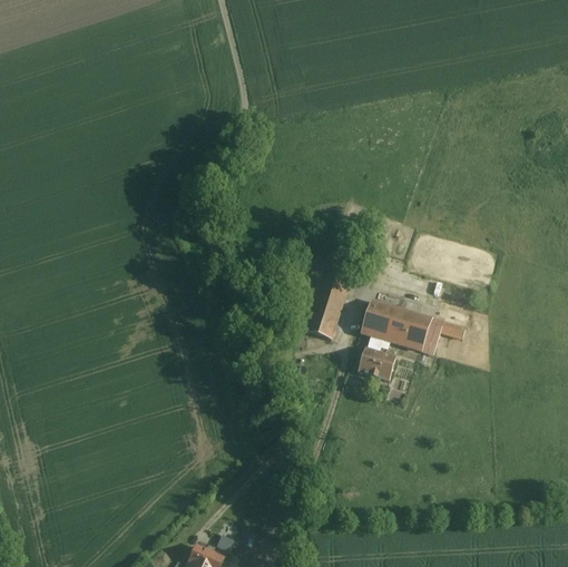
[(354,262),(310,247),(285,325),(330,339),(354,262)]
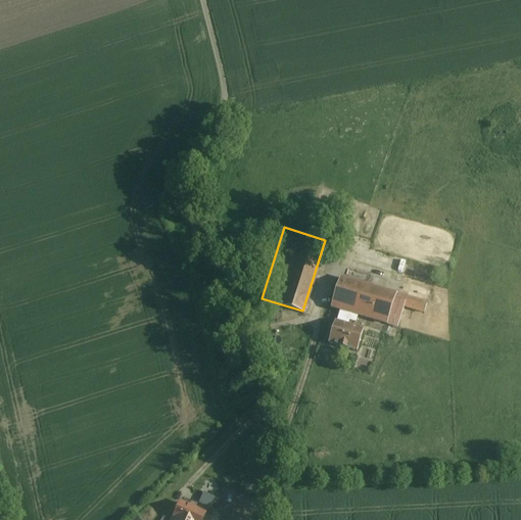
[(425,301),(338,276),(329,305),(339,308),(356,313),(396,325),(403,304),(422,311),(425,301)]
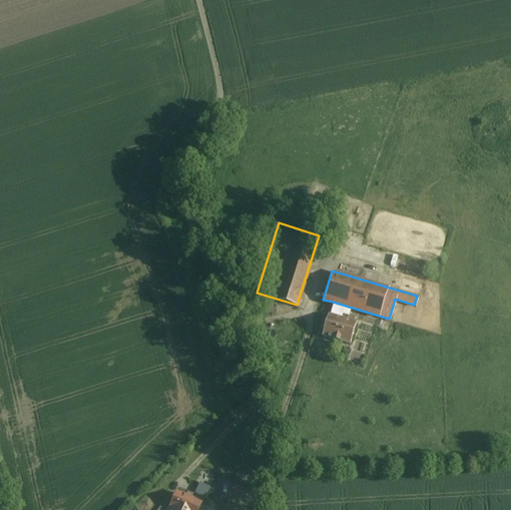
[(349,307),(333,302),(329,315),(327,314),(321,335),(349,343),(355,322),(340,317),(341,313),(347,315),(349,307)]
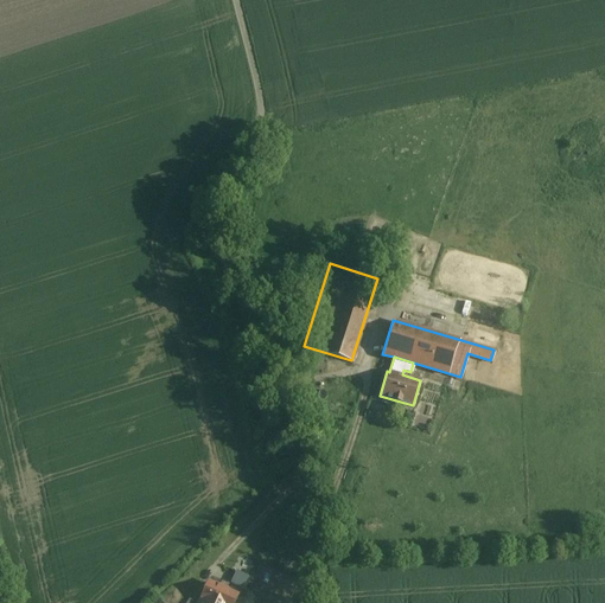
[(278,558),(275,563),(292,569),(294,564),(278,558)]
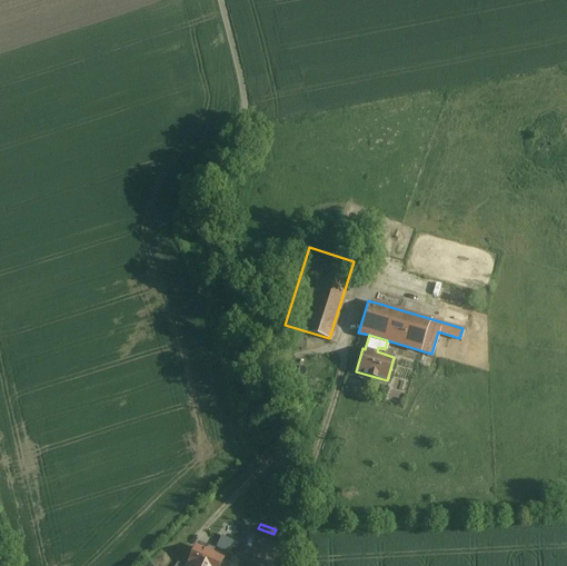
[(195,545),(185,565),(216,565),(221,557),(195,545)]
